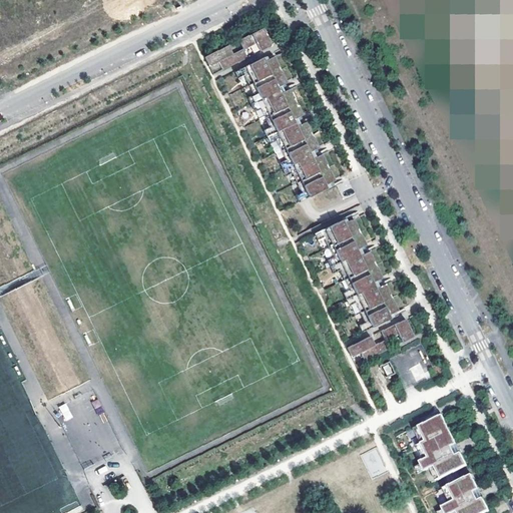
[(227,45),(204,57),(208,66),(216,63),(220,71),(245,59),(241,51),(254,44),(259,53),(270,47),(262,29),(238,40),(242,49),(232,54),(227,45)]
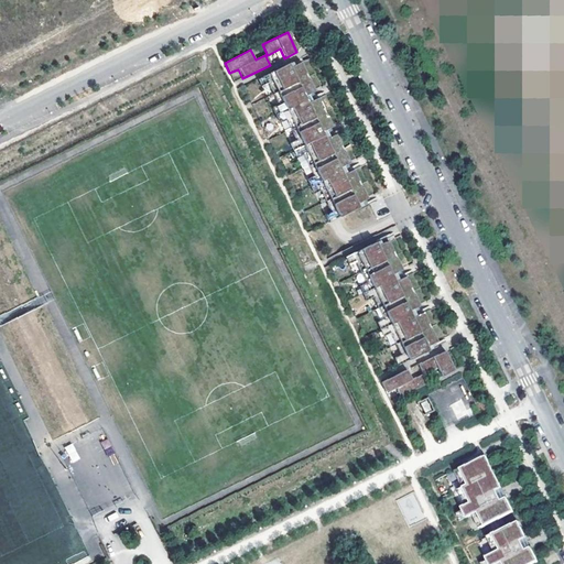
[(288,65),(256,80),(260,87),(271,82),(275,93),(306,78),(300,63),(289,68),(288,66),(288,65)]
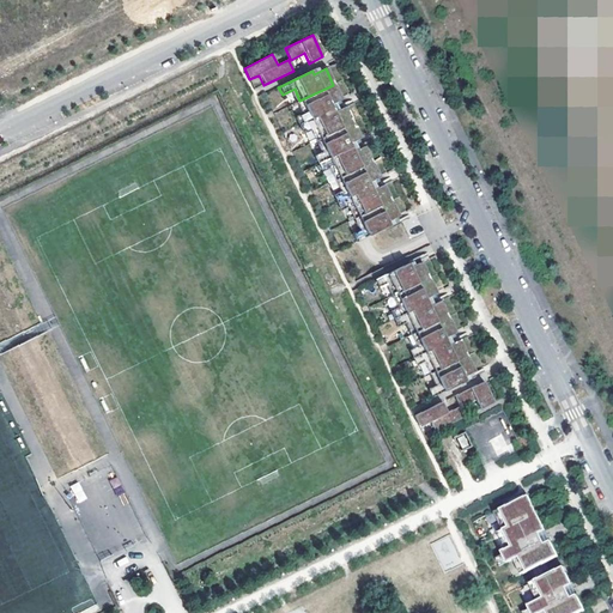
[(333,85),(299,101),(305,113),(293,119),(297,127),(332,110),(329,107),(340,101),(333,85)]
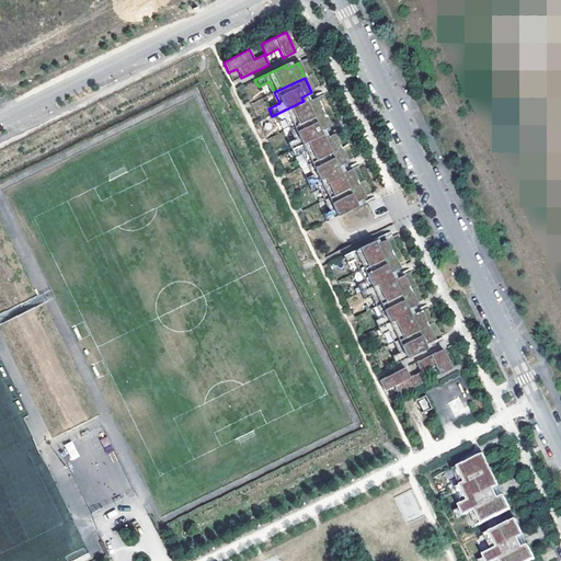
[(304,101),(272,116),(276,123),(287,117),(292,128),(322,114),(315,99),(305,104),(304,101)]
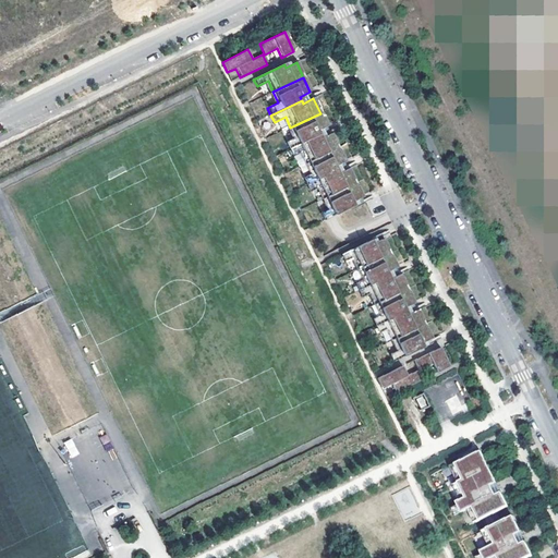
[(320,113),(290,128),(295,138),(284,144),(288,152),(319,136),(317,132),(327,128),(320,113)]
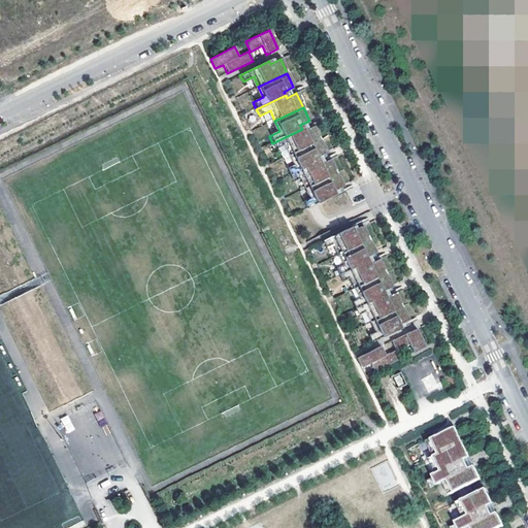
[(287,144),(291,155),(320,140),(314,127),(303,132),(302,129),(272,143),(276,150),(287,144)]
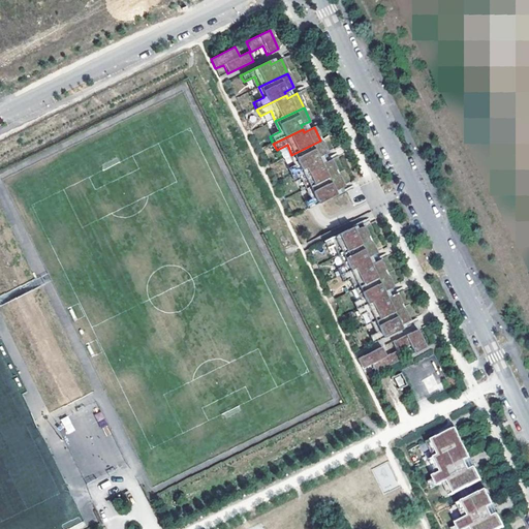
[(286,170),(290,177),(319,163),(317,159),(328,155),(320,141),(291,155),(297,165),(286,170)]
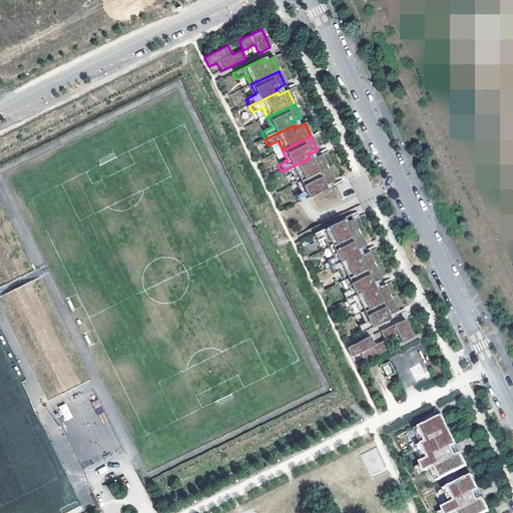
[(295,173),(300,183),(327,169),(321,156),(311,161),(310,158),(282,171),(285,178),(295,173)]
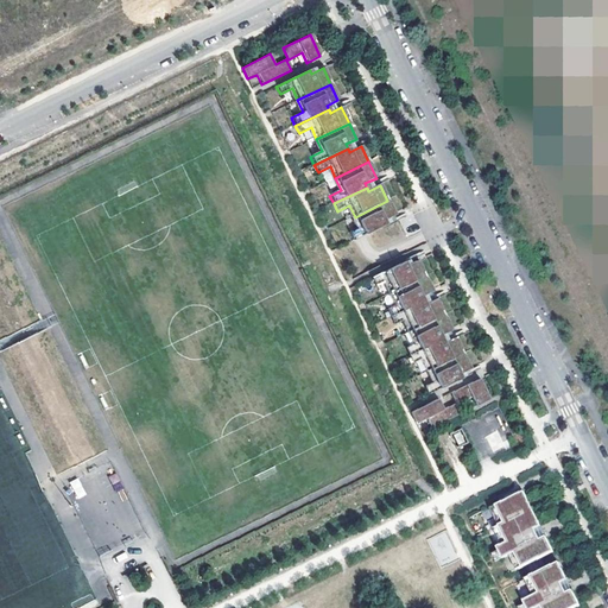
[(348,234),(353,242),(386,226),(385,225),(384,222),(396,217),(387,201),(355,217),(361,229),(348,234)]
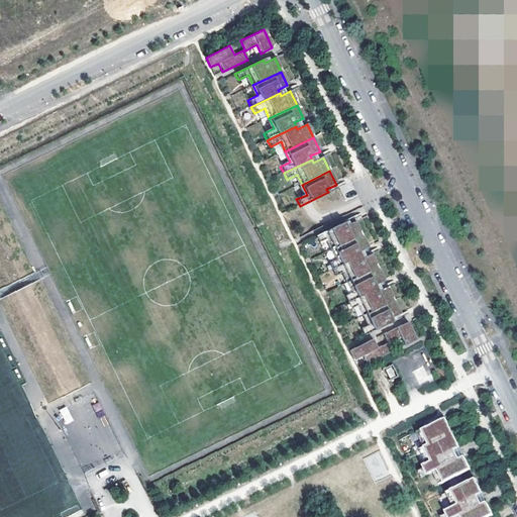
[(343,224),(315,238),(318,245),(328,240),(333,249),(362,236),(354,222),(345,227),(344,225),(343,224)]
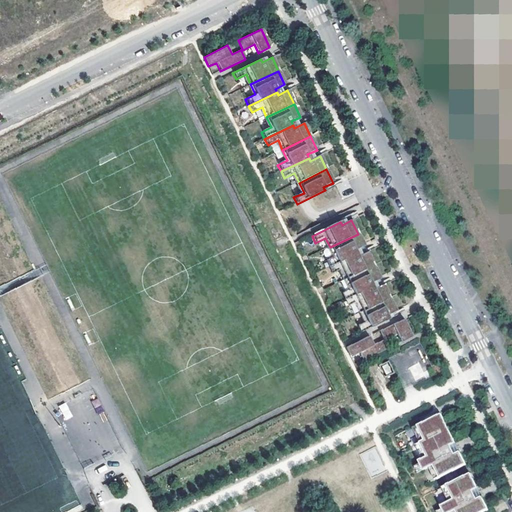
[(358,234),(330,247),(335,257),(325,262),(328,269),(356,255),(355,252),(364,247),(358,234)]
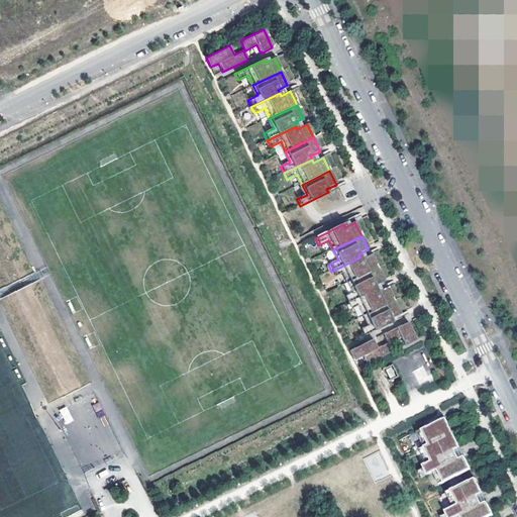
[(359,257),(331,272),(334,279),(344,273),(349,283),(378,270),(371,256),(362,261),(359,257)]
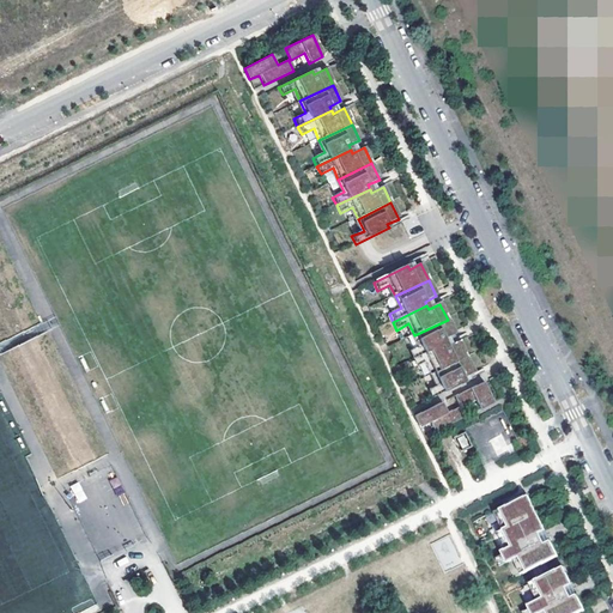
[(448,320),(414,335),(420,347),(408,353),(412,362),(445,345),(444,341),(455,335),(448,320)]
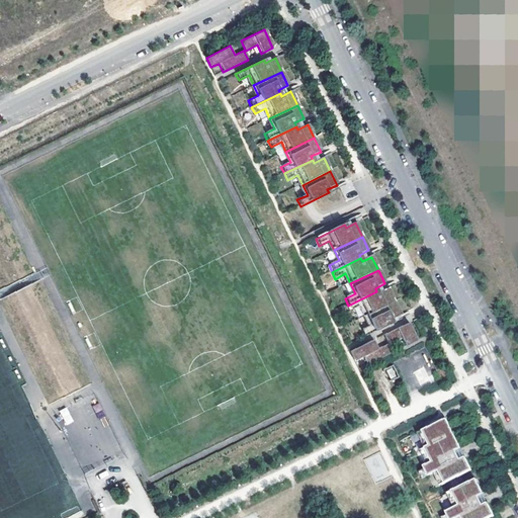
[(40,279),(0,298),(0,304),(50,407),(93,385),(40,279)]
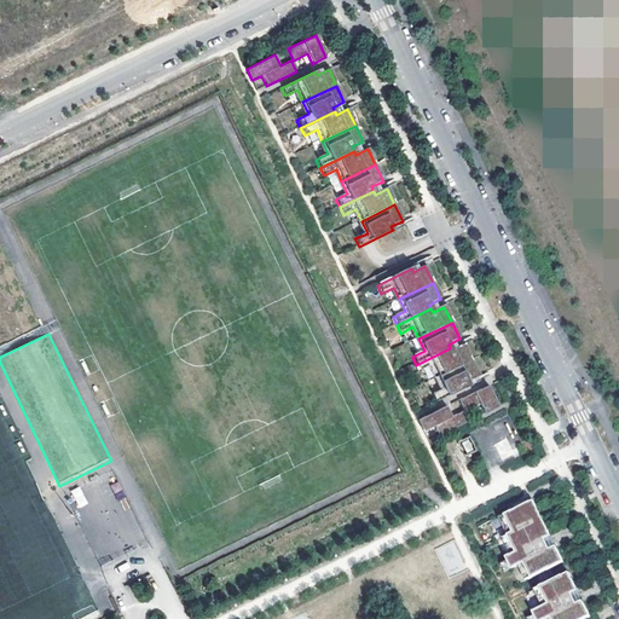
[(450,348),(416,365),(421,374),(432,366),(438,379),(472,363),(463,346),(452,352),(450,348)]
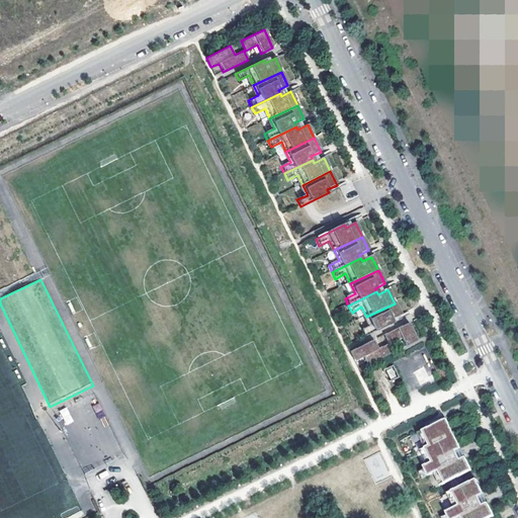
[(395,304),(366,317),(371,327),(361,332),(364,338),(393,325),(393,323),(392,322),(401,317),(395,304)]
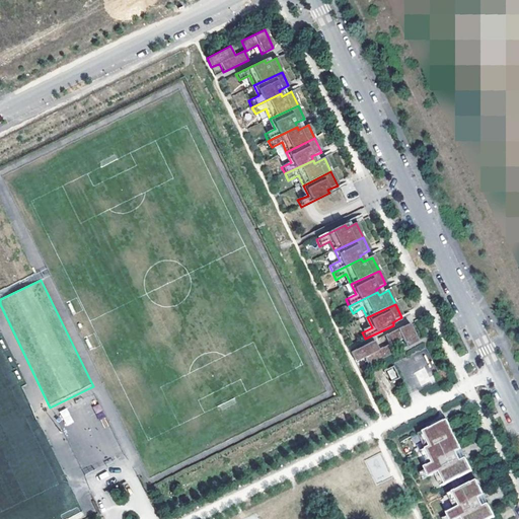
[(374,340),(351,352),(355,361),(363,357),(367,366),(392,354),(388,346),(401,339),(405,347),(417,342),(408,323),(384,335),(389,344),(378,349),(374,340)]
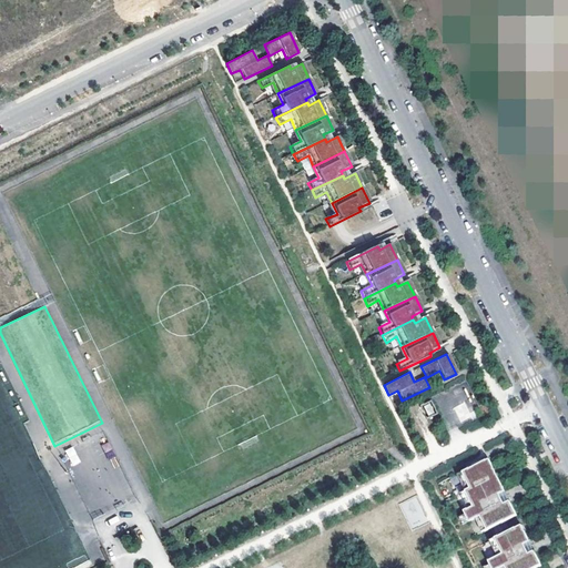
[(429,404),(424,406),(428,416),(434,413),(429,404)]
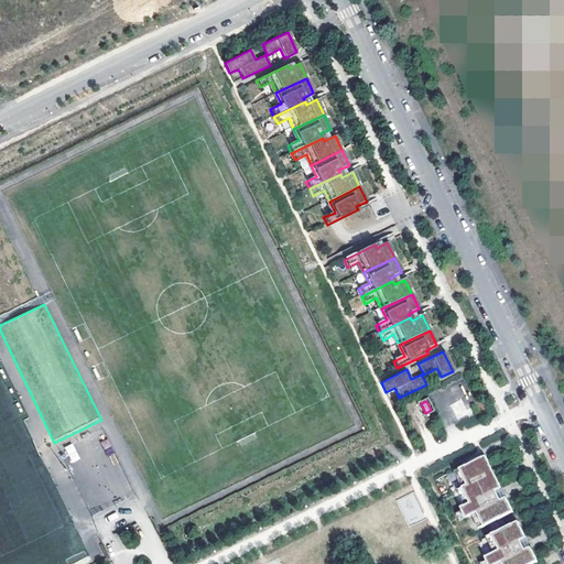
[(64,447),(72,463),(80,458),(72,443),(64,447)]
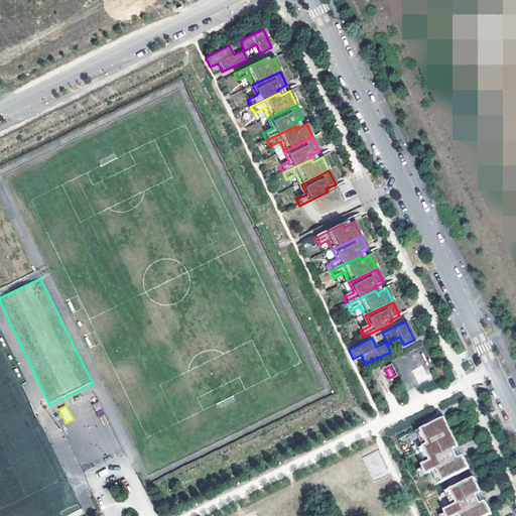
[(428,425),(414,432),(421,446),(449,432),(442,418),(428,425)]
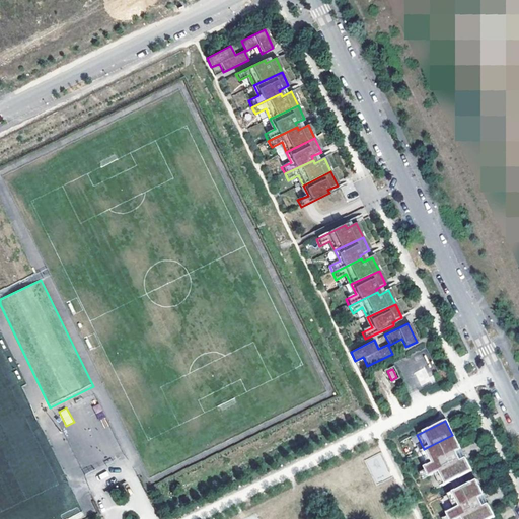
[(452,435),(424,449),(431,464),(449,455),(452,454),(459,450),(452,435)]
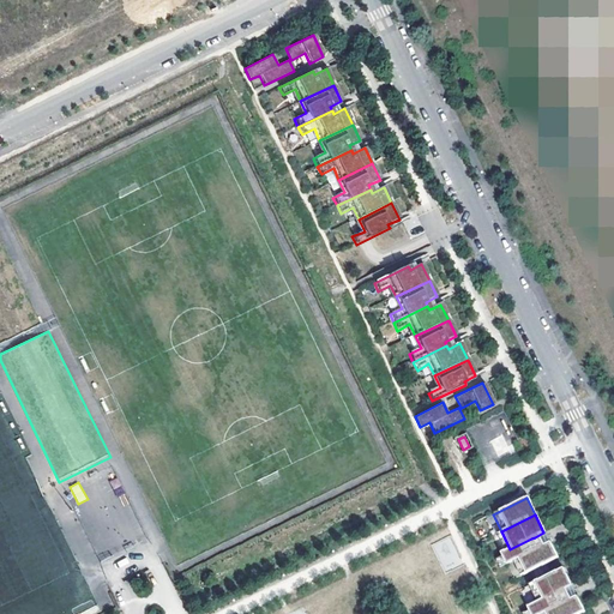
[(501,531),(495,535),(504,552),(510,549),(501,531)]
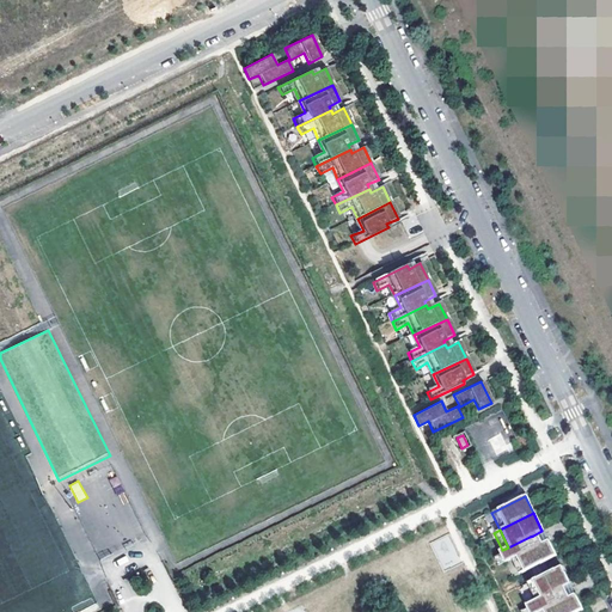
[(502,550),(499,552),(500,555),(503,563),(509,560),(515,557),(534,548),(532,542),(530,537),(508,548),(502,550)]
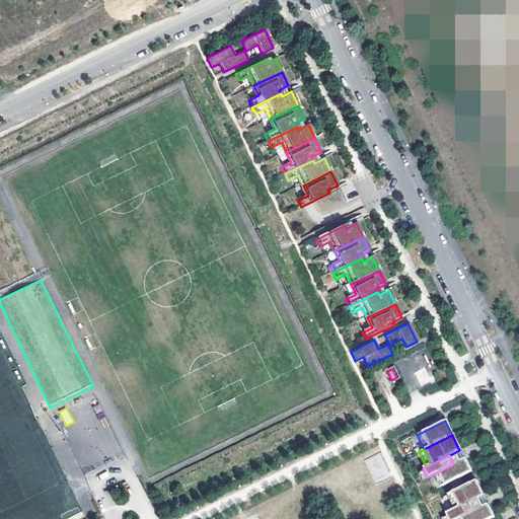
[(453,464),(437,472),(443,486),(470,471),(464,459),(457,462),(453,464)]
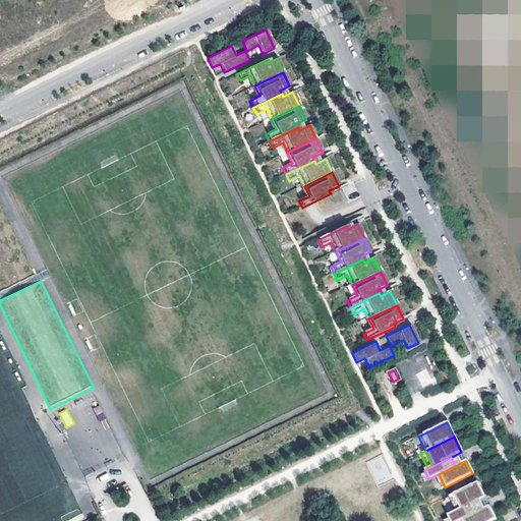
[(425,472),(419,475),(422,482),(428,479),(425,472)]
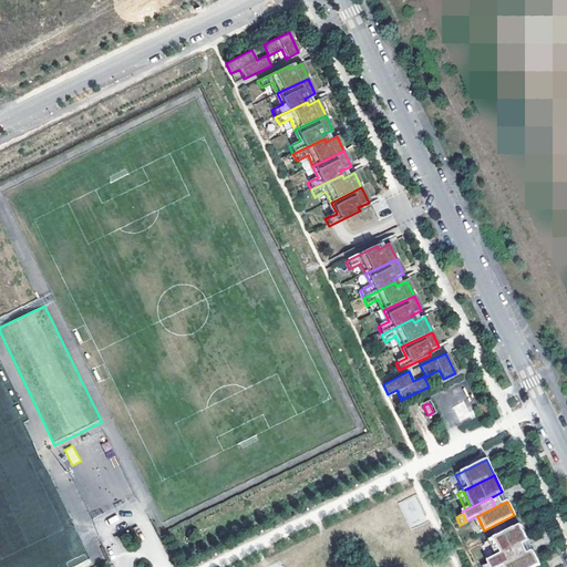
[(484,531),(477,516),(472,518),(478,533),(484,531)]
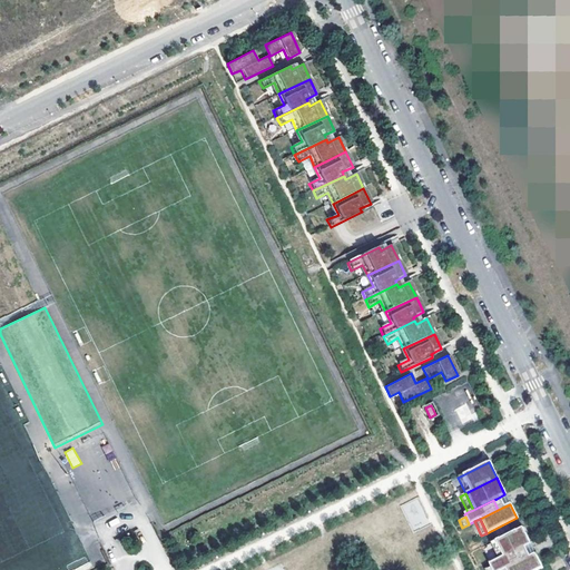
[(521,528),(490,543),(498,560),(518,550),(521,549),(530,544),(521,528)]
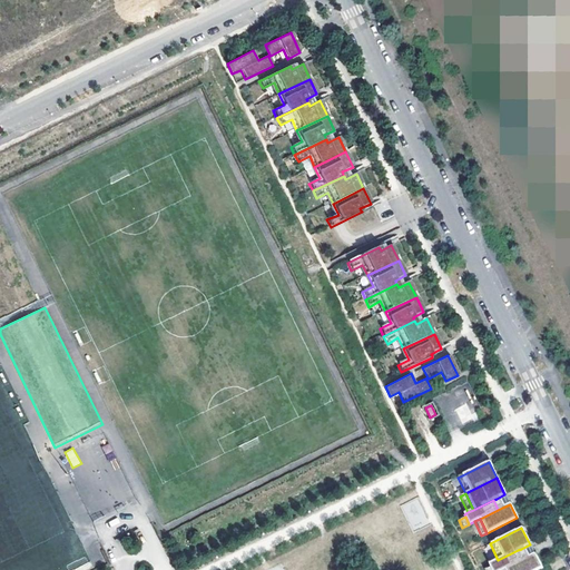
[(498,560),(489,564),(490,567),(491,569),(502,569),(504,569),(522,560),(520,556),(518,550),(498,560)]
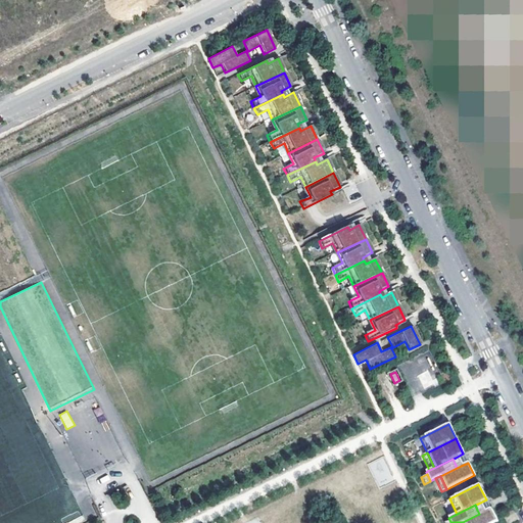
[(479,514),(463,522),(492,522),(496,521),(490,509),(483,512),(479,514)]
